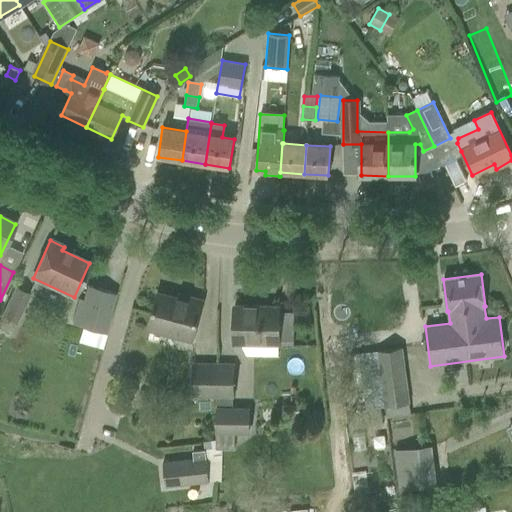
[(2,317),(16,324),(30,295),(15,288),(2,317)]
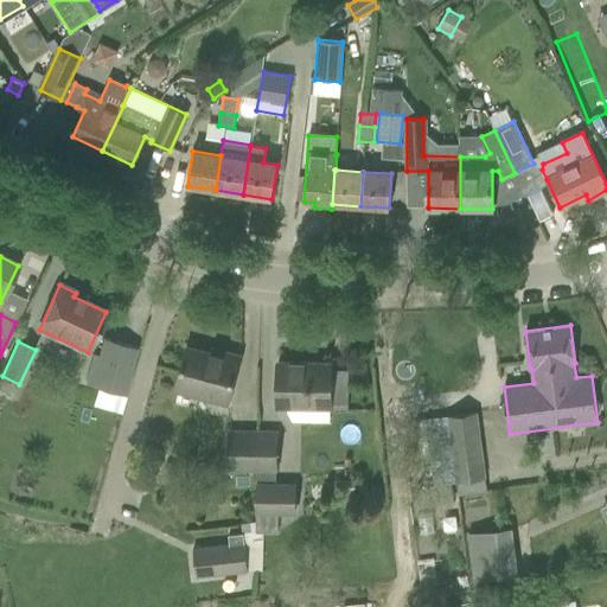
[(102,343),(97,360),(93,358),(84,389),(125,400),(138,352),(102,343)]
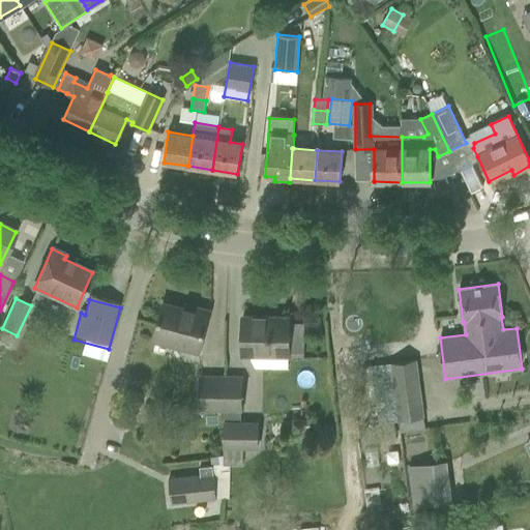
[(153,341),(198,353),(204,331),(209,312),(195,307),(194,311),(164,303),(157,323),(153,341)]
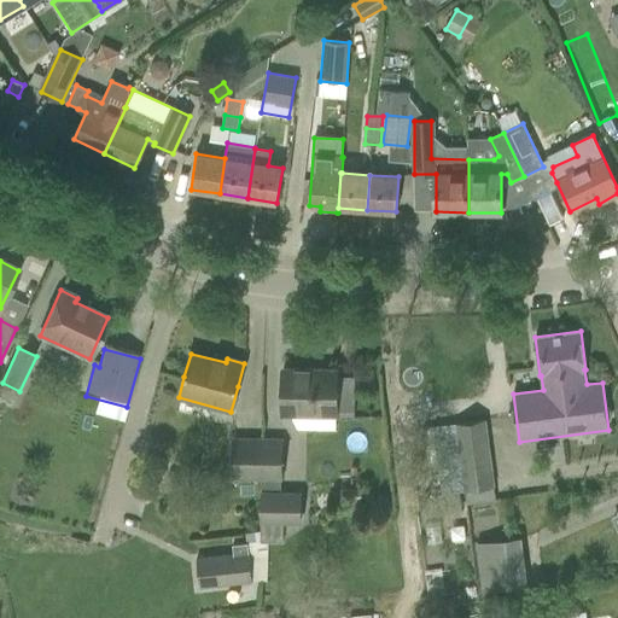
[(281,415),(336,417),(337,369),(283,368),(281,415)]
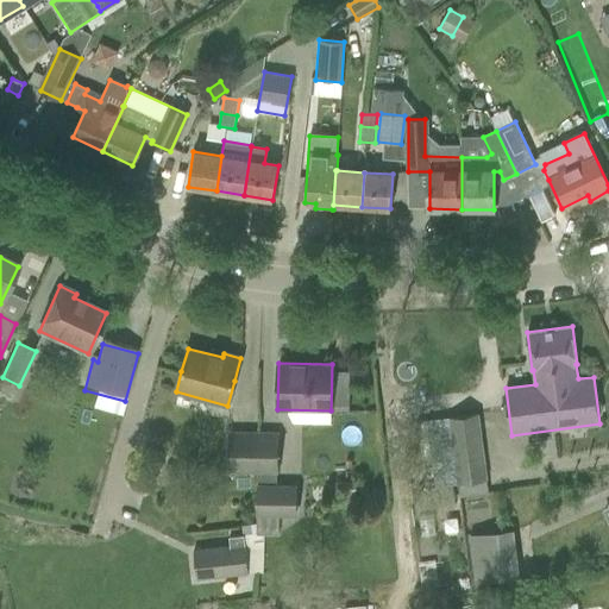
[(437,487),(487,479),(478,414),(428,420),(437,487)]
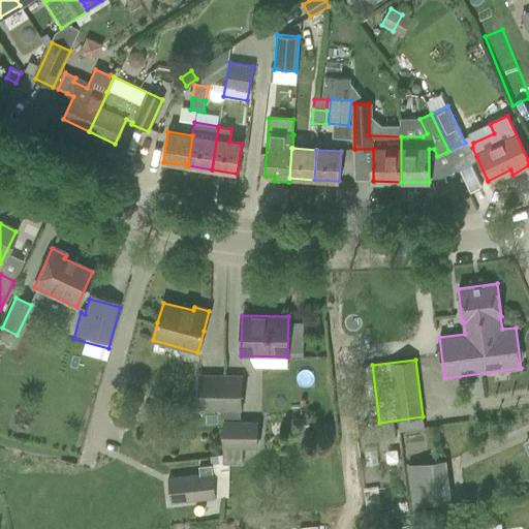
[(199,409),(222,409),(223,376),(200,376),(199,409)]
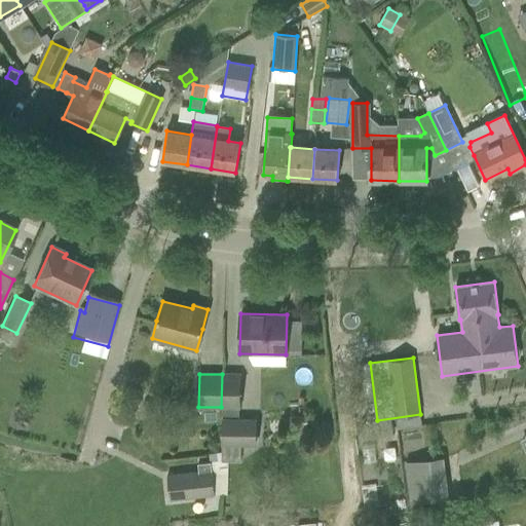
[(222,374),(221,407),(223,407),(222,461),(240,462),(240,445),(255,445),(255,420),(238,419),(239,374),(222,374)]
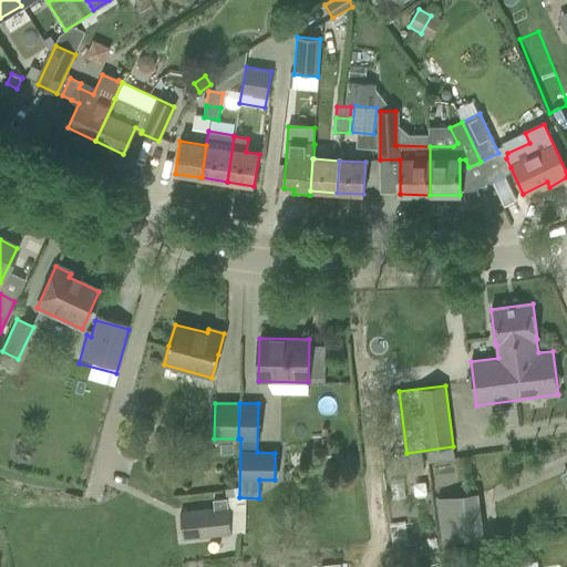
[(357,453),(347,454),(350,474),(360,472),(357,453)]
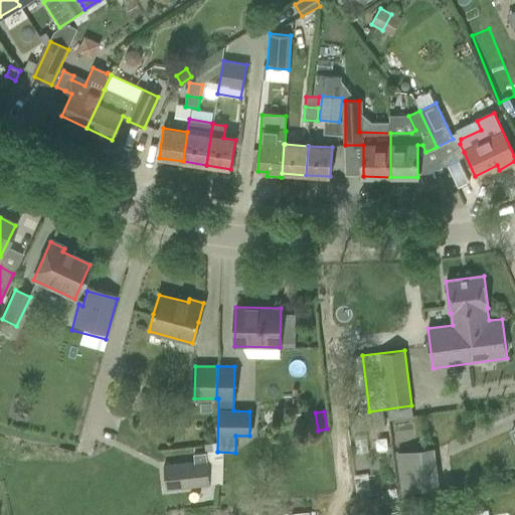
[(439,449),(398,449),(398,492),(439,491),(439,449)]
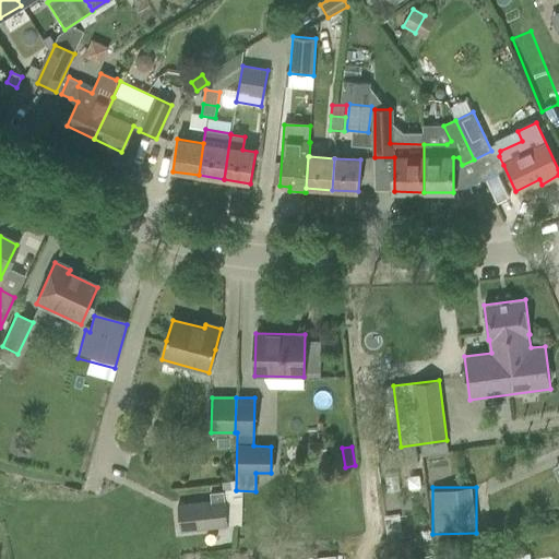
[(177,506),(180,531),(228,525),(224,491),(210,492),(211,501),(177,506)]
